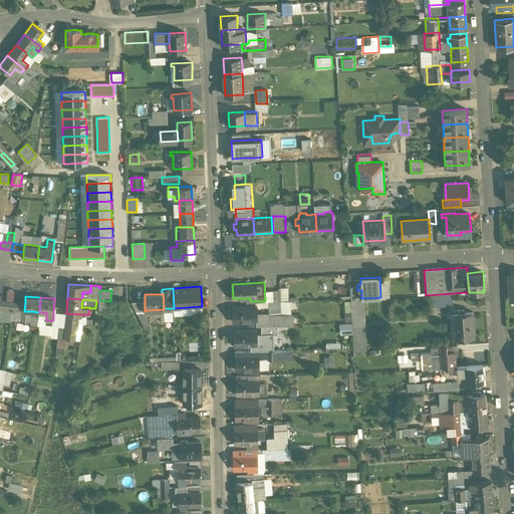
[(366,350),(363,299),(350,299),(354,351),(366,350)]
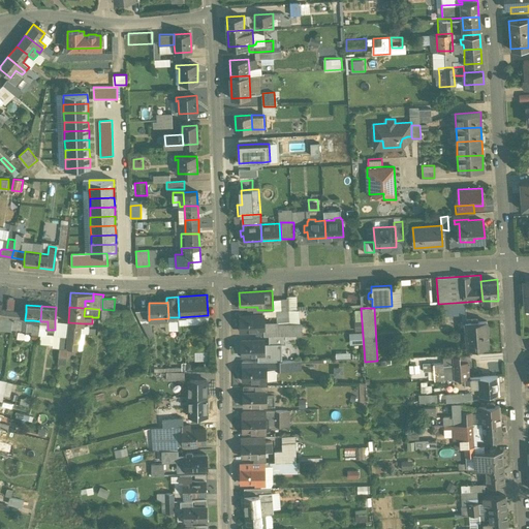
[(13,311),(1,309),(0,317),(12,318),(13,311)]
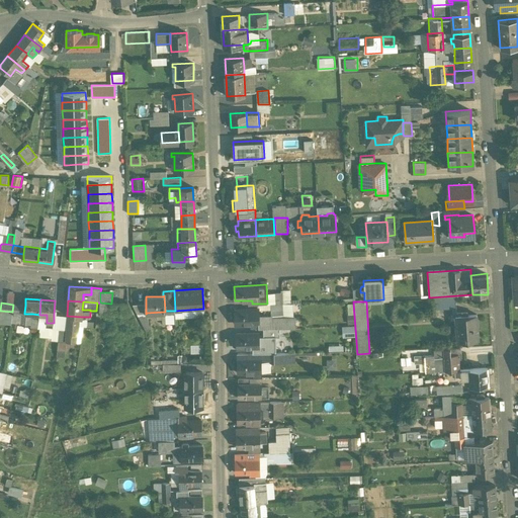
[(110,304),(100,303),(99,313),(110,313),(110,304)]
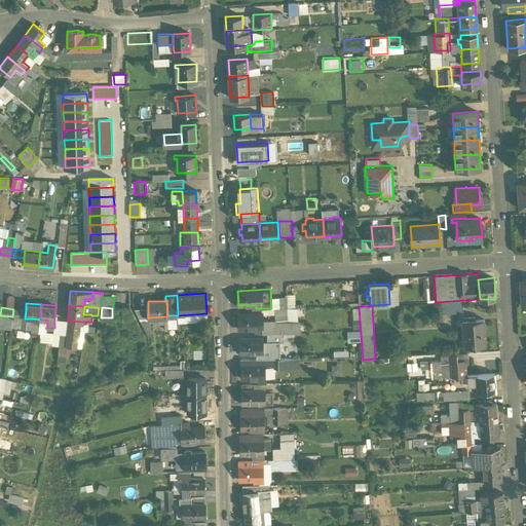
[(26,310),(13,309),(12,316),(22,317),(25,317),(26,310)]
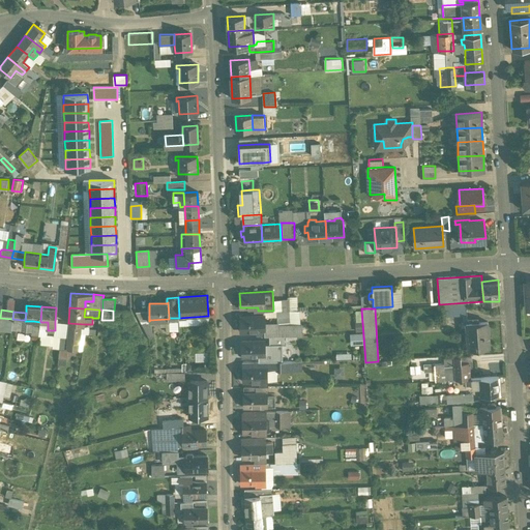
[(264,316),(241,317),(241,331),(264,331),(265,330),(265,325),(264,316)]
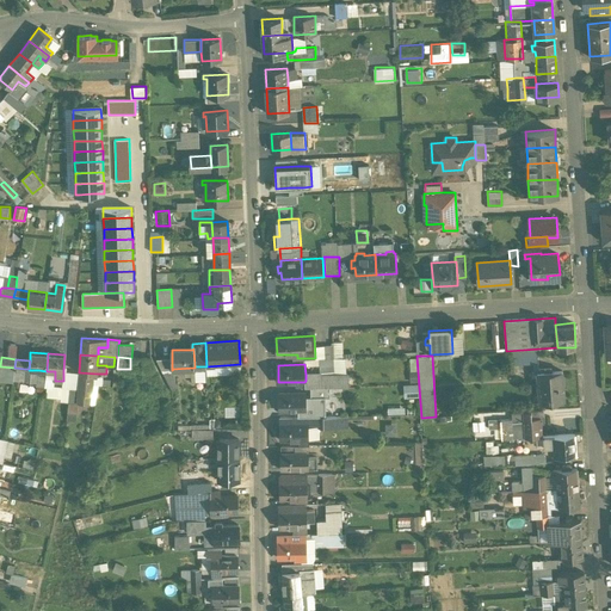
[(13,381),(14,368),(0,366),(0,378),(13,381)]
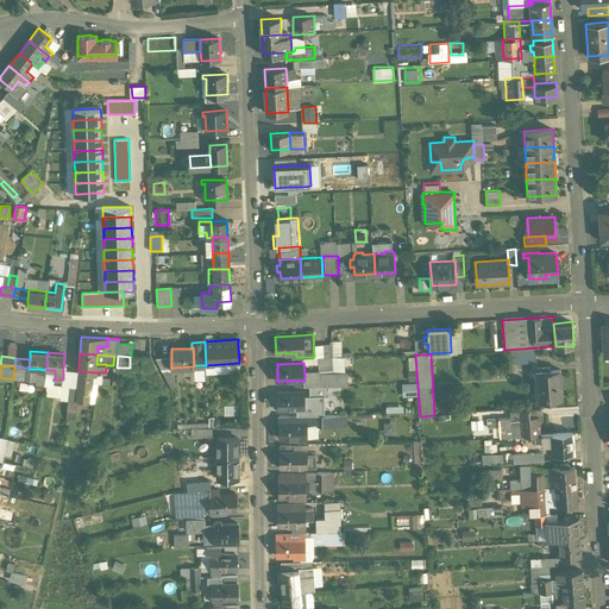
[(25,368),(14,366),(13,380),(25,380),(25,368)]
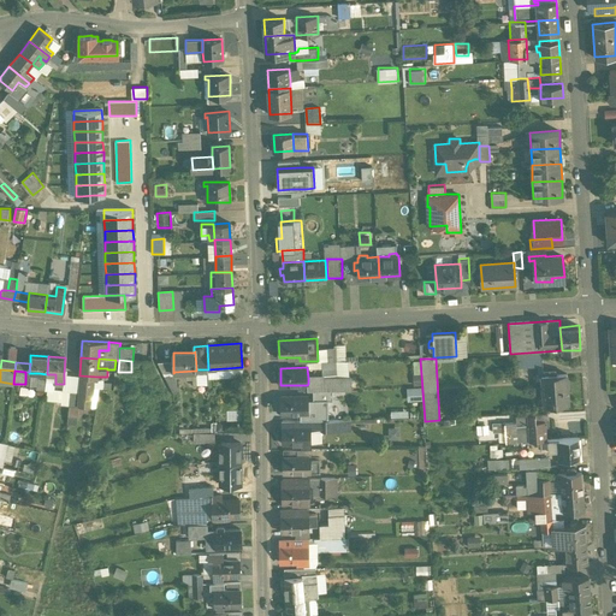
[(29,372),(25,372),(25,384),(37,385),(39,373),(29,373),(29,372)]
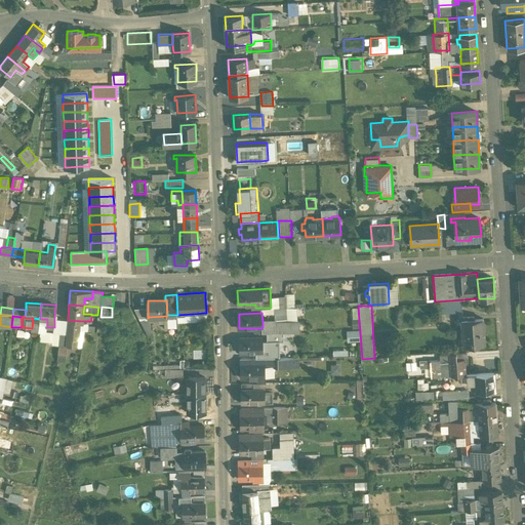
[(40,319),(33,318),(32,328),(32,330),(38,331),(40,319)]
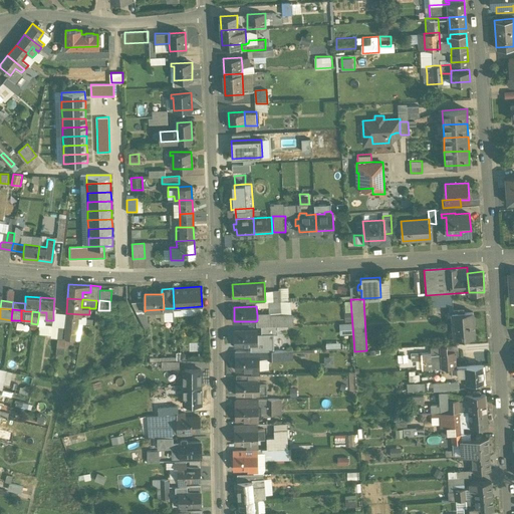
[(473,311),(452,312),(454,337),(475,336),(473,311)]
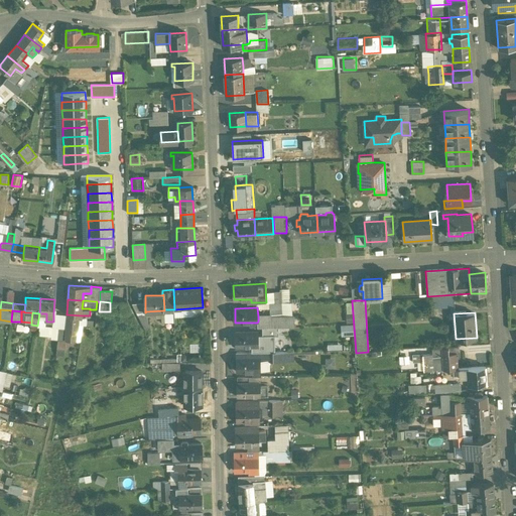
[(46,313),(39,313),(37,326),(40,326),(39,335),(51,336),(52,327),(45,326),(46,321),(46,313)]
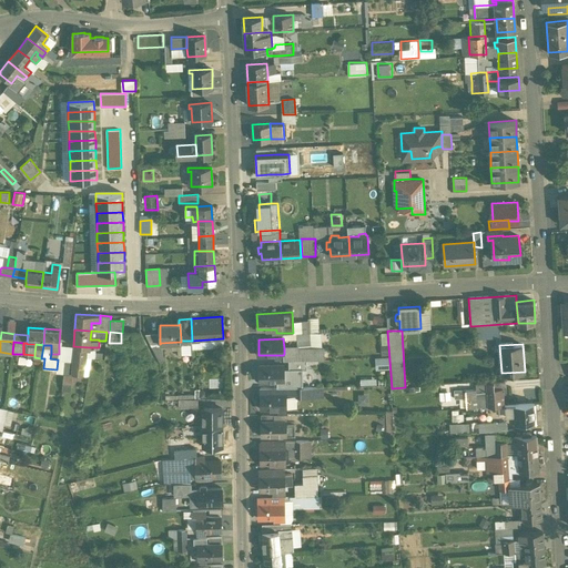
[(73,361),(73,346),(59,345),(59,354),(58,359),(64,361),(73,361)]
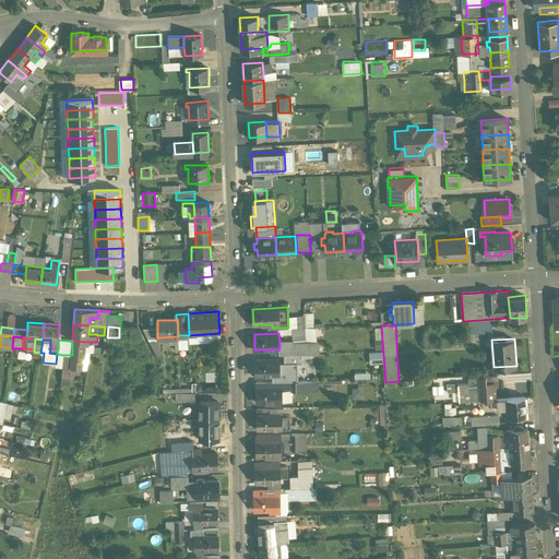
[(88,342),(72,341),(72,355),(71,368),(81,369),(85,345),(88,345),(88,342)]
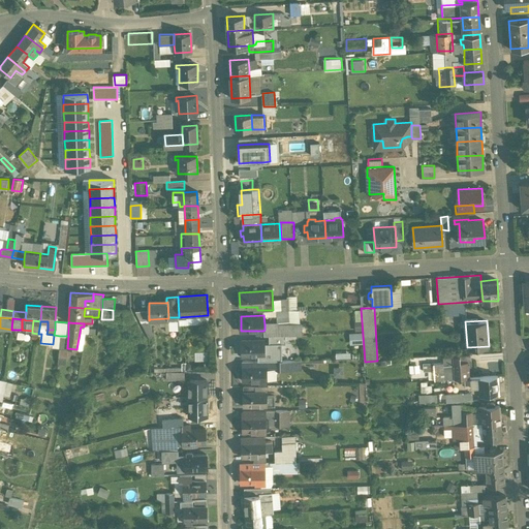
[(301,323),(265,324),(265,330),(263,331),(263,335),(302,334),(301,323)]
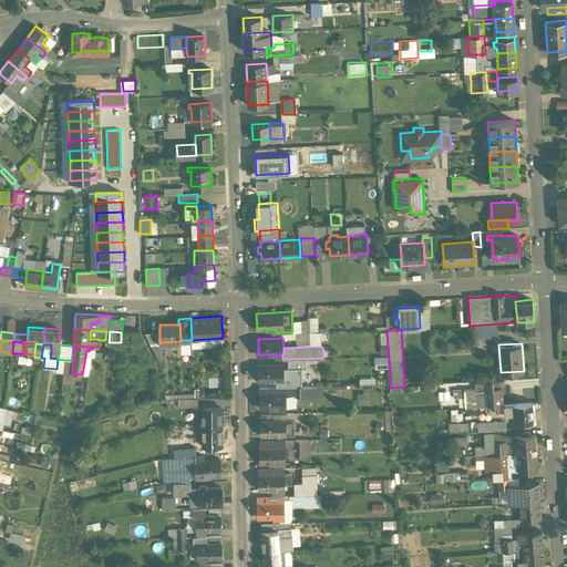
[(73,360),(64,360),(63,373),(72,373),(73,360)]
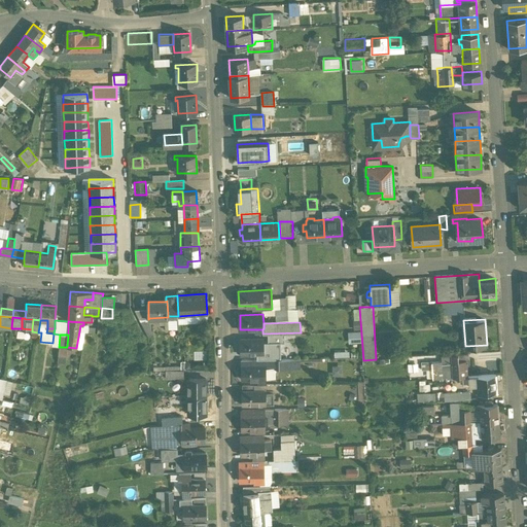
[(256,358),(281,358),(281,342),(268,342),(265,342),(265,340),(241,340),(242,355),(256,354),(256,358)]
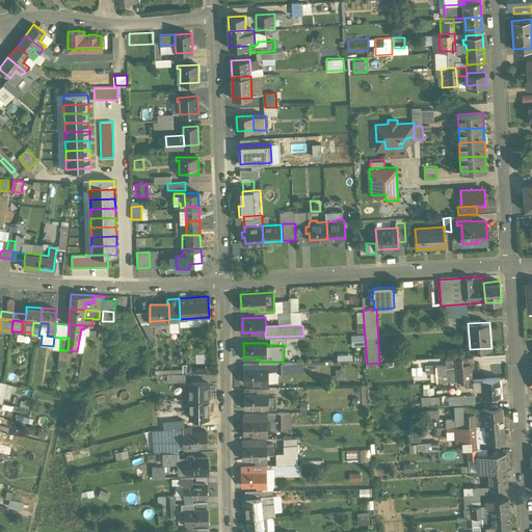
[(68,350),(59,350),(59,358),(68,358),(68,350)]
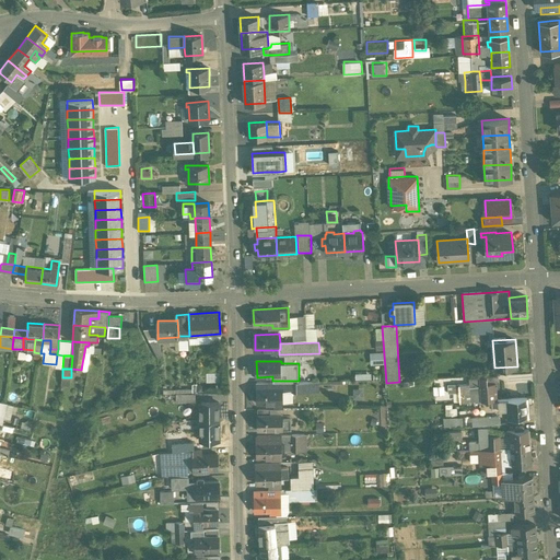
[(469,384),(458,385),(459,403),(497,400),(496,387),(499,386),(498,376),(469,377),(469,384)]
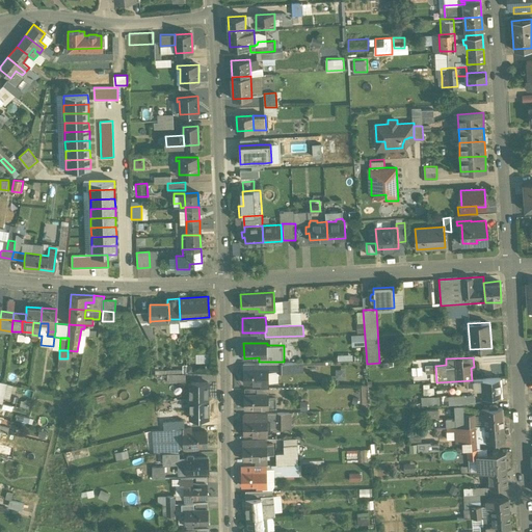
[(276,371),(276,363),(267,363),(267,368),(267,381),(277,381),(277,371),(276,371)]
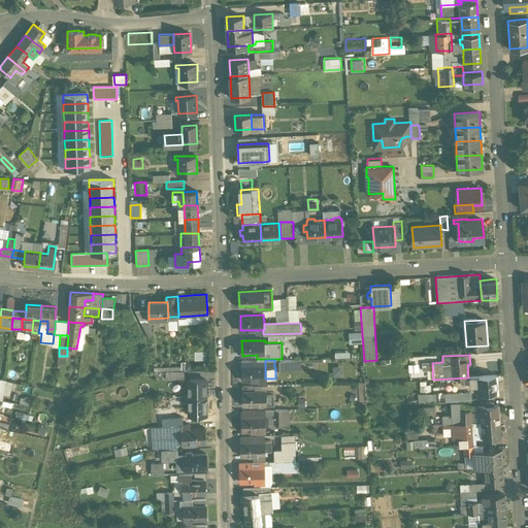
[(299,360),(274,360),(275,368),(299,367),(299,360)]
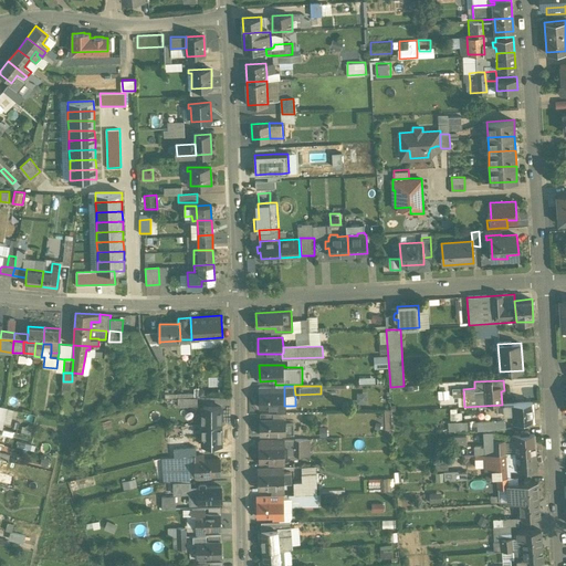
[(273,391),(260,391),(260,407),(284,407),(284,406),(284,391),(273,391)]
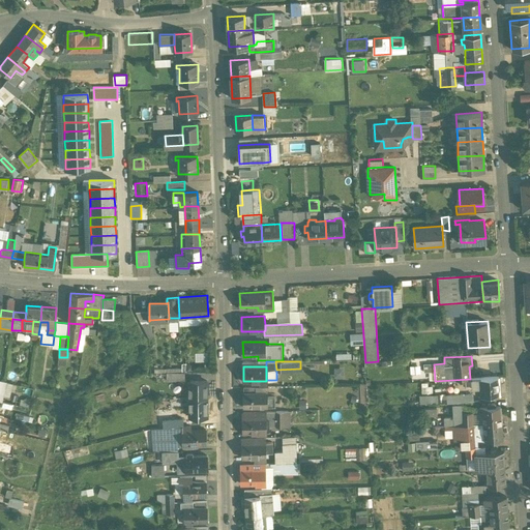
[(499,377),(472,378),(473,388),(478,387),(478,394),(500,393),(499,377)]
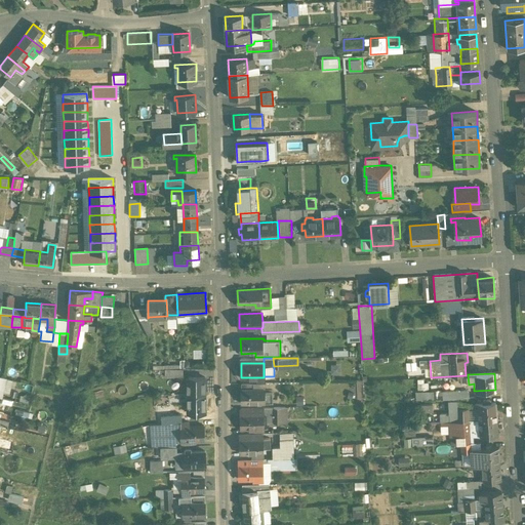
[(205,377),(188,378),(188,395),(205,394),(205,377)]
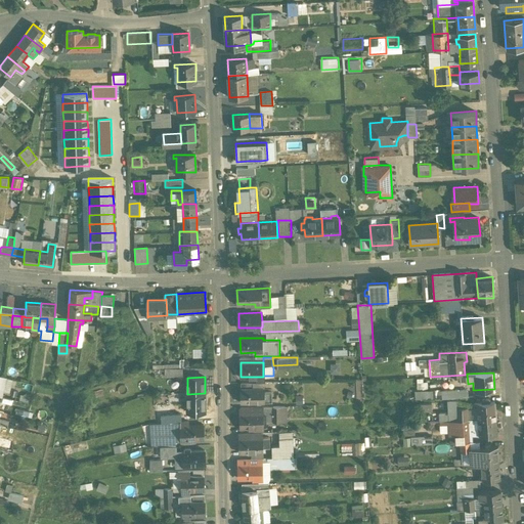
[(418,389),(428,388),(428,379),(418,380),(418,389)]
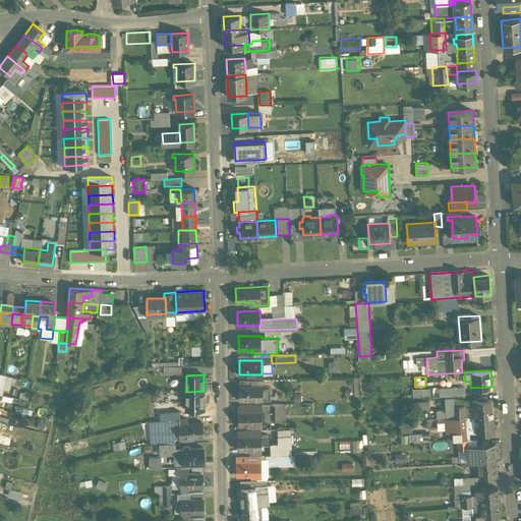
[(263,386),(240,386),(240,400),(263,400),(263,386)]
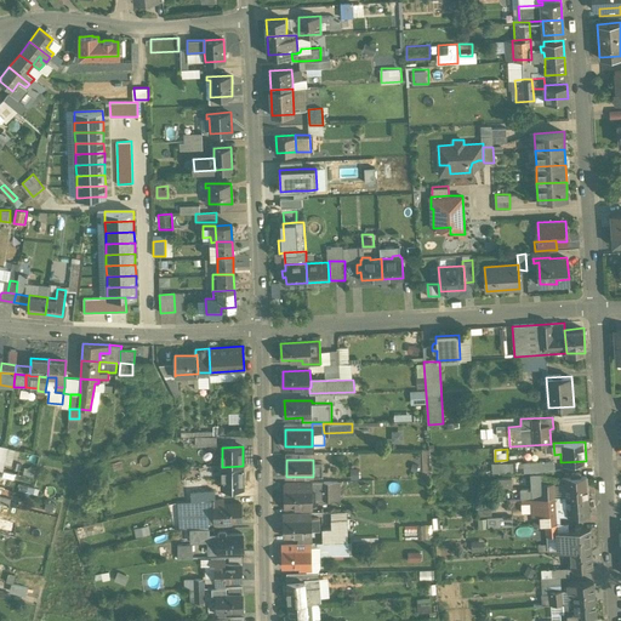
[(518,461),(518,472),(556,471),(556,460),(518,461)]
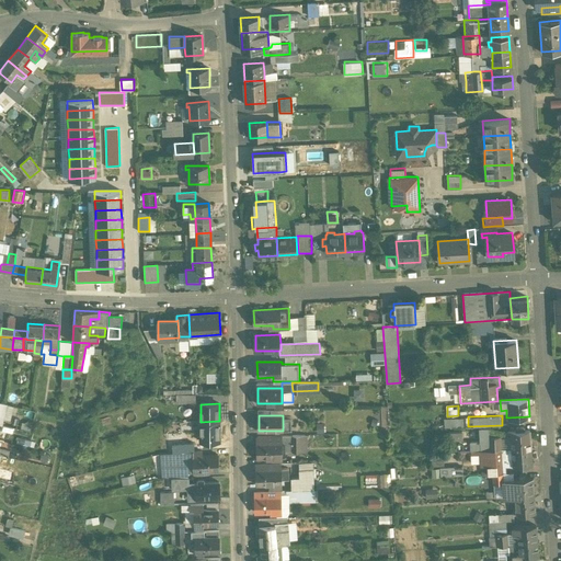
[(464,425),(464,416),(445,418),(445,426),(464,425)]
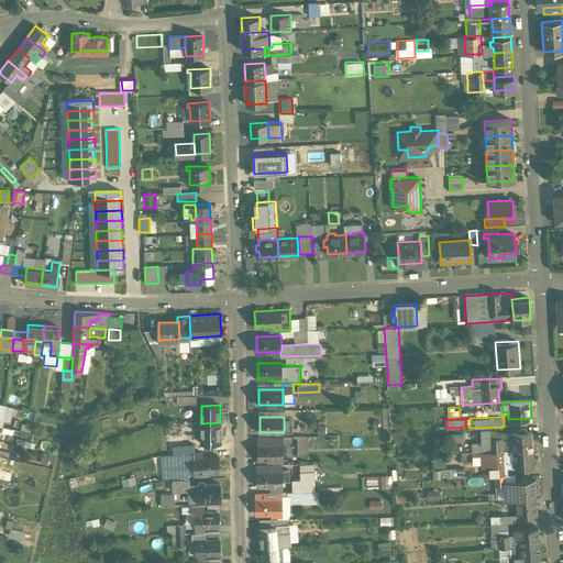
[(220,422),(201,423),(201,442),(220,442),(220,422)]
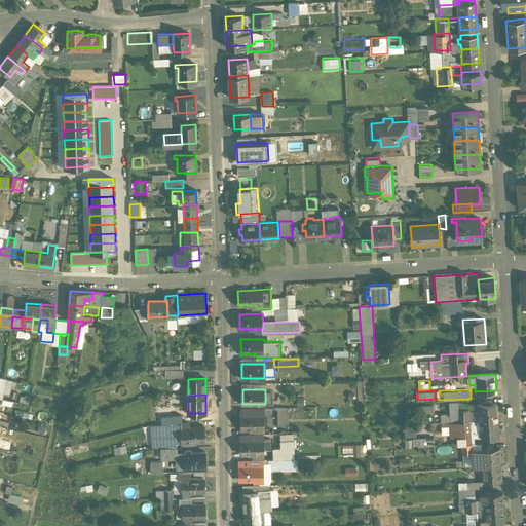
[(177,396),(168,396),(168,406),(177,406),(177,396)]
